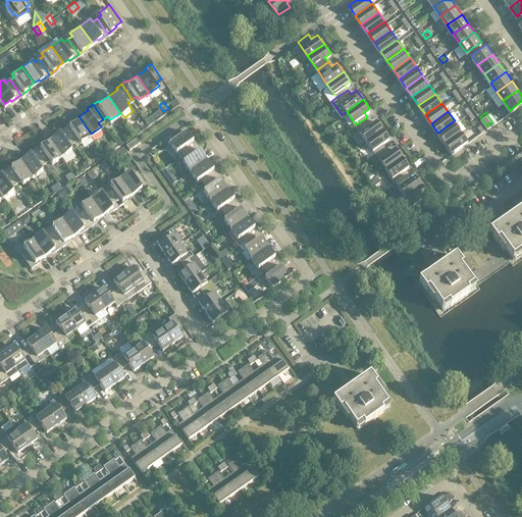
[(152,114),(149,113),(145,116),(149,122),(155,117),(152,114)]
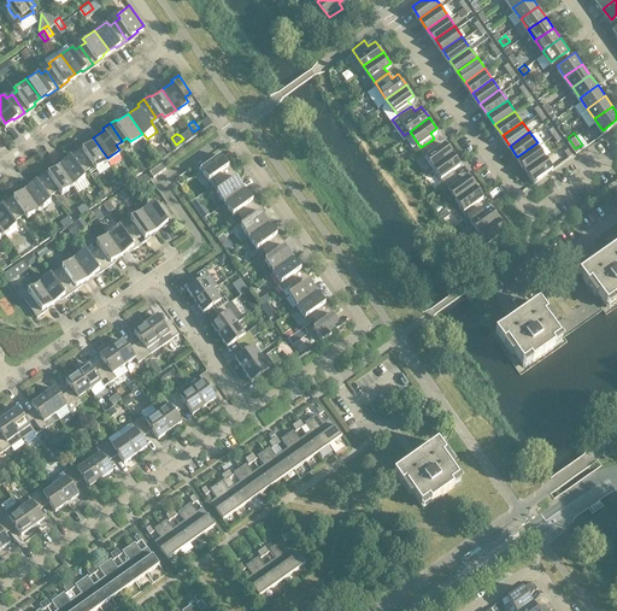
[(107,158),(93,137),(82,145),(81,144),(75,147),(87,165),(93,162),(95,165),(107,158)]
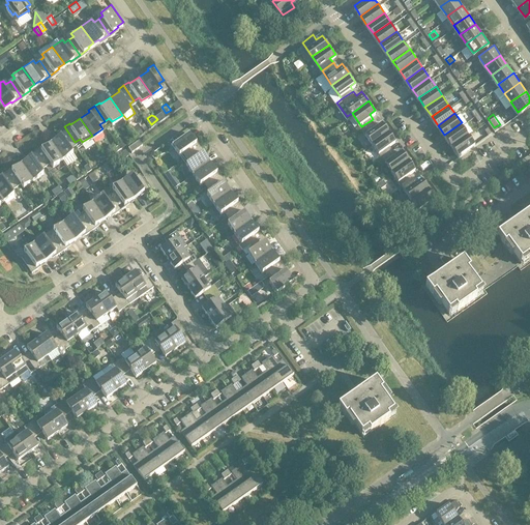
[(376,123),(373,119),(361,126),(372,141),(388,128),(382,119),(376,123)]
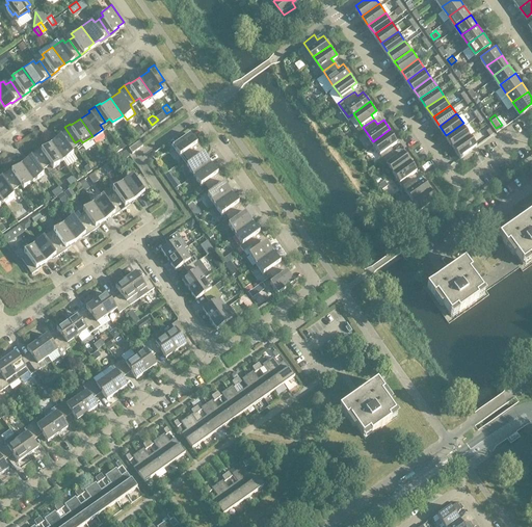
[(470,132),(463,123),(446,135),(452,145),(470,132)]
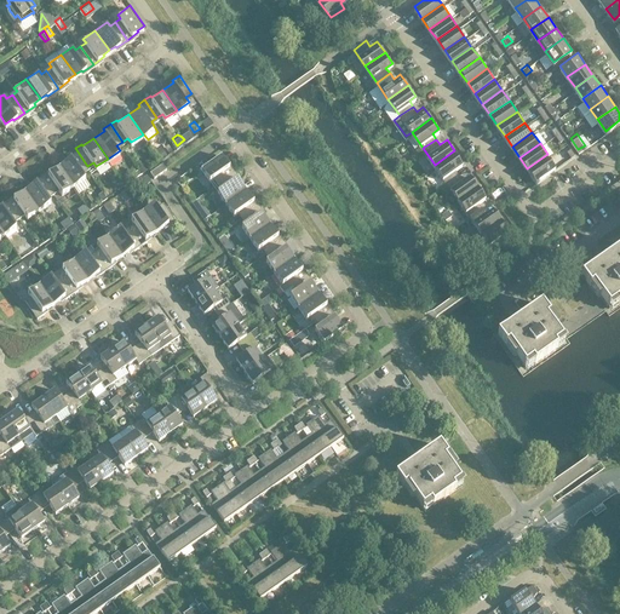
[(161,144),(154,148),(160,155),(166,151),(161,144)]
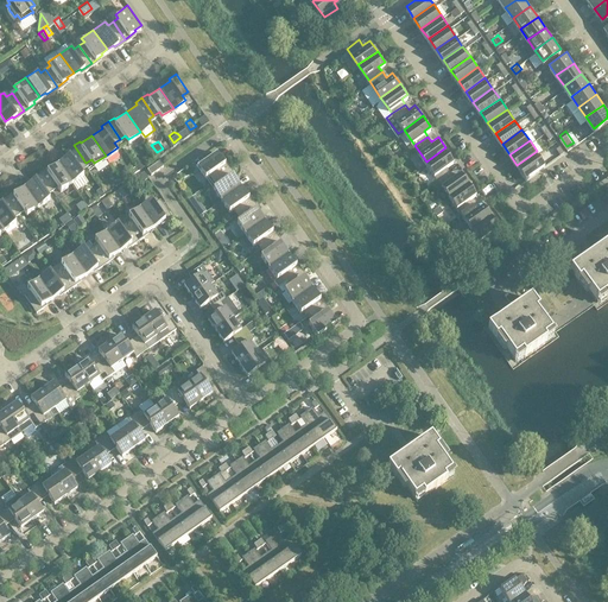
[(86,163),(74,145),(68,150),(69,152),(58,159),(73,179),(83,171),(81,166),(86,163)]
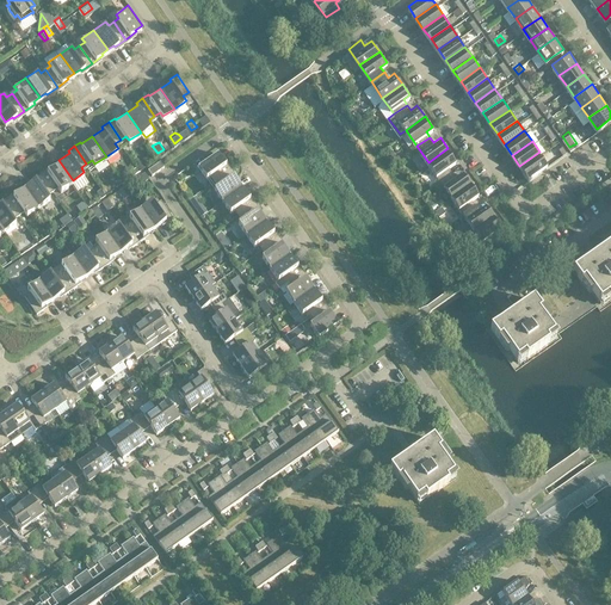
[(456,160),(448,148),(429,162),(439,178),(452,170),(449,165),(456,160)]
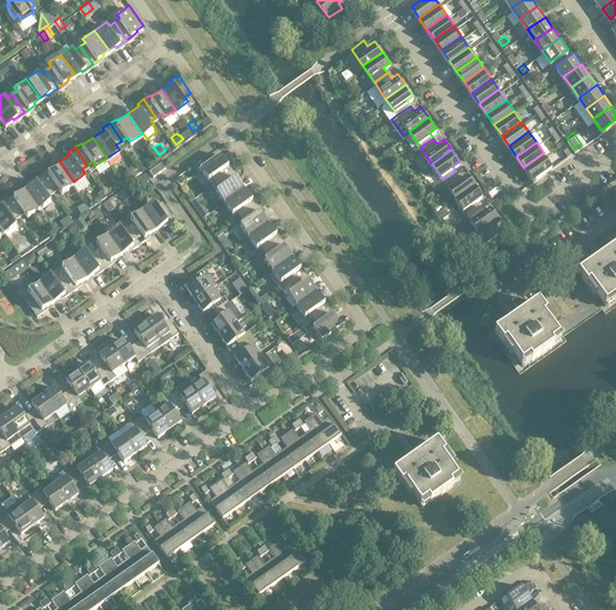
[(212,173),(217,179),(234,166),(229,160),(227,161),(219,150),(200,164),(208,176),(212,173)]
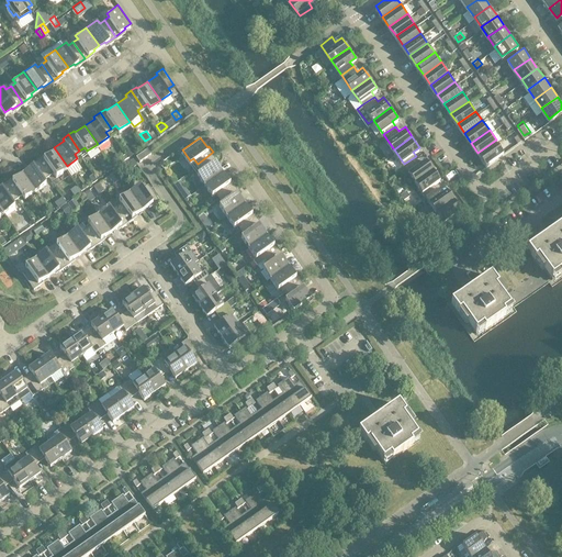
[(503,149),(496,140),(478,153),(485,163),(503,149)]
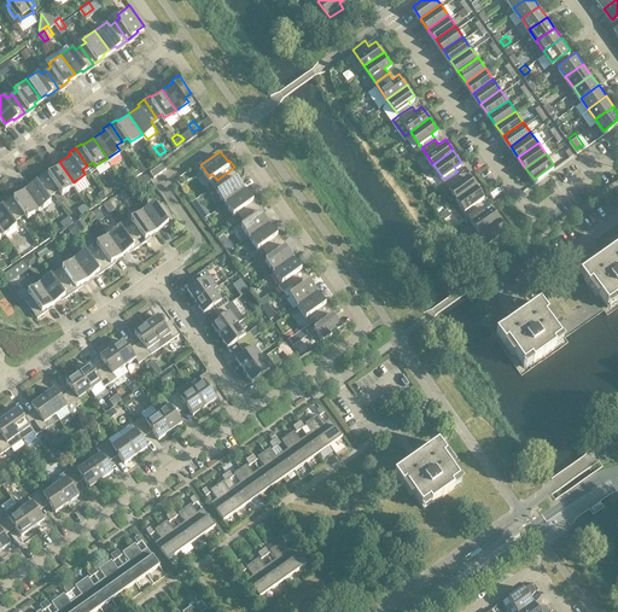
[(165,164),(162,159),(150,168),(153,174),(165,164)]
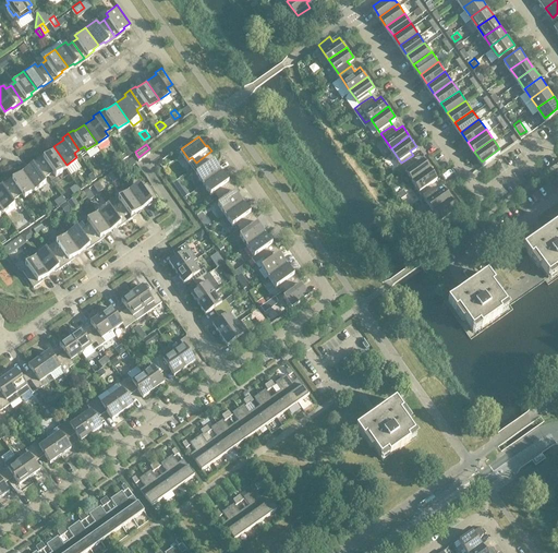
[(67,165),(53,146),(44,153),(43,152),(37,156),(48,171),(53,168),(56,171),(67,165)]
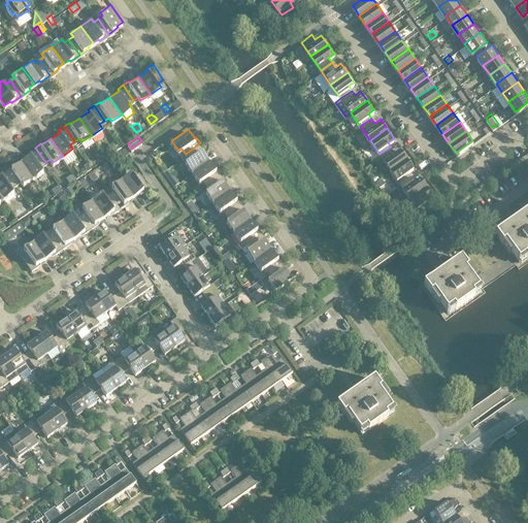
[(204,149),(200,142),(186,154),(189,159),(186,161),(192,170),(209,158),(203,150),(204,149)]
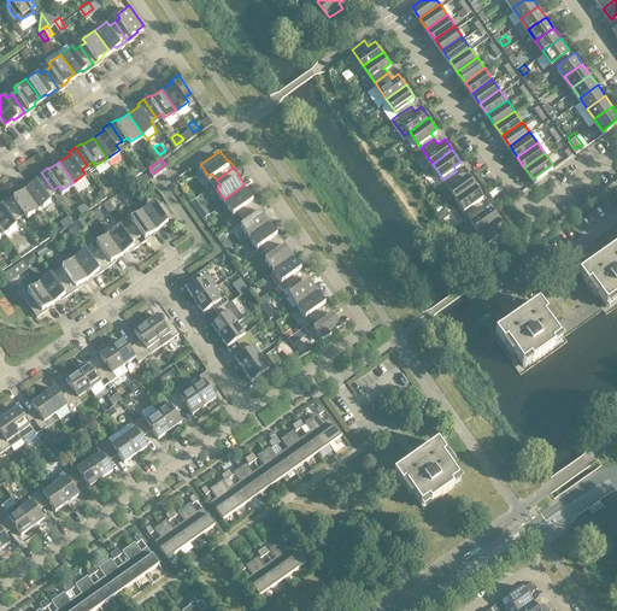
[(460,176),(457,171),(444,180),(456,197),(475,183),(468,171),(460,176)]
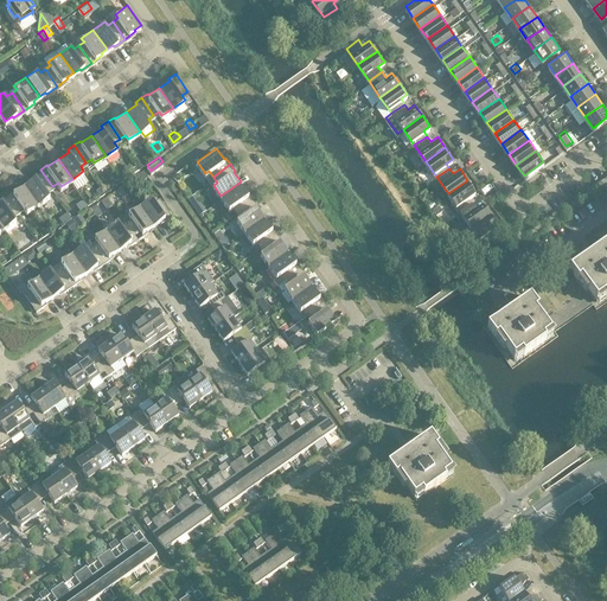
[(52,186),(40,170),(33,173),(34,176),(24,183),(38,203),(50,194),(46,190),(52,186)]
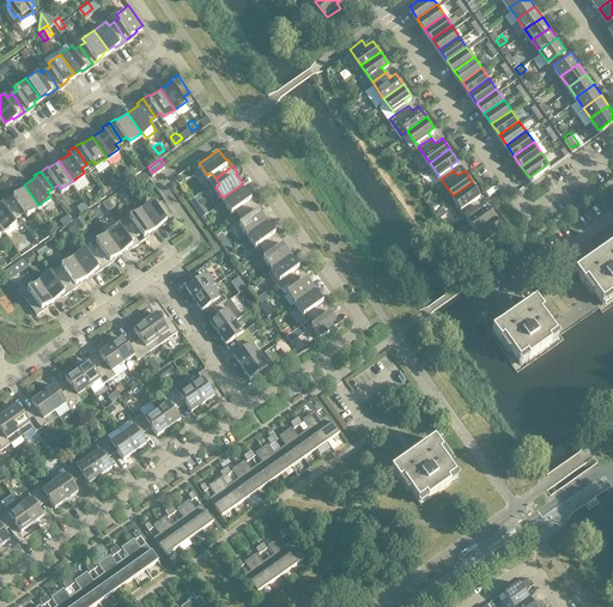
[(480,193),(472,182),(453,195),(463,212),(477,202),(473,198),(480,193)]
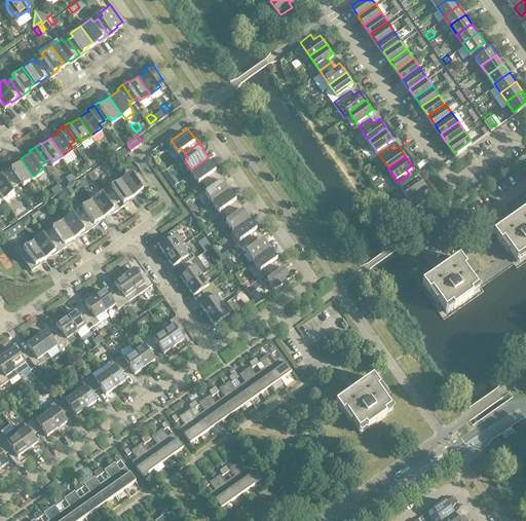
[(215,166),(209,157),(191,170),(198,180),(201,177),(205,182),(220,172),(216,165),(215,166)]
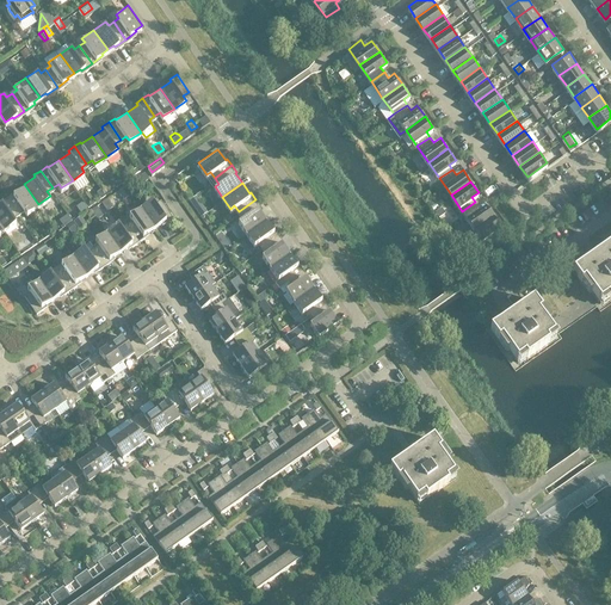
[(38,204),(24,184),(14,191),(13,190),(6,195),(19,211),(24,208),(28,211),(38,204)]
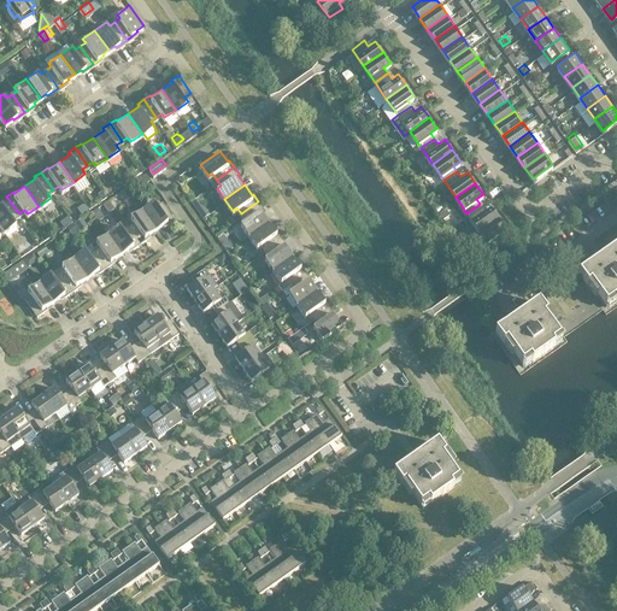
[(121,191),(119,191),(124,198),(130,193),(125,186),(121,191)]
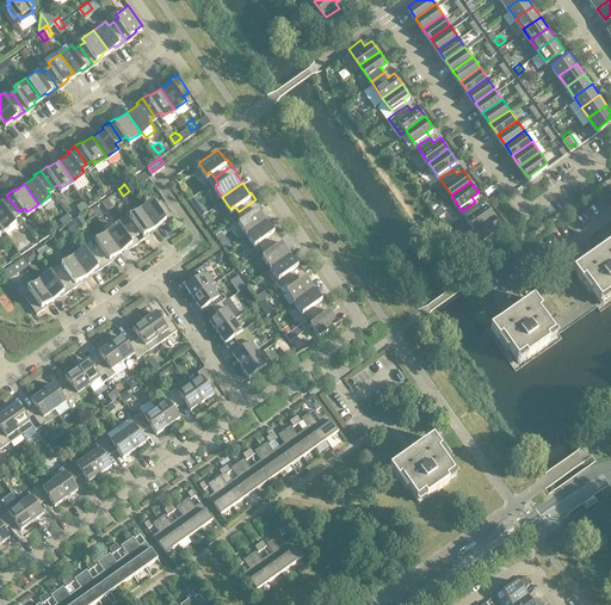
[(19,211),(6,195),(0,198),(1,201),(0,201),(0,221),(5,228),(16,220),(13,216),(19,211)]
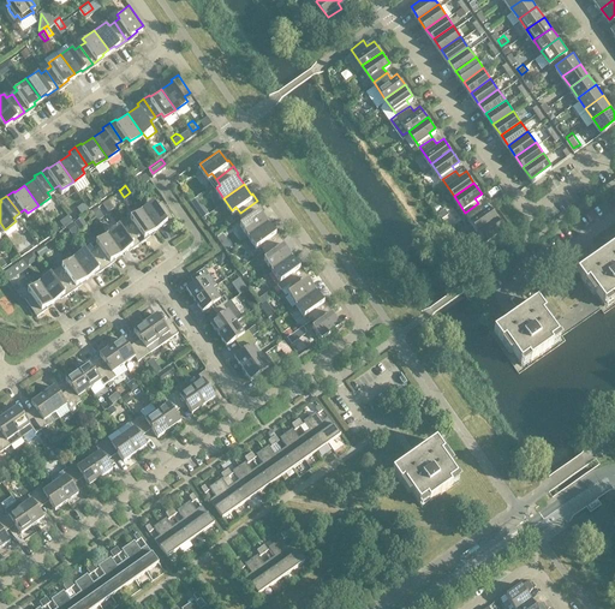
[(108,198),(103,201),(107,208),(113,204),(108,197),(108,198)]
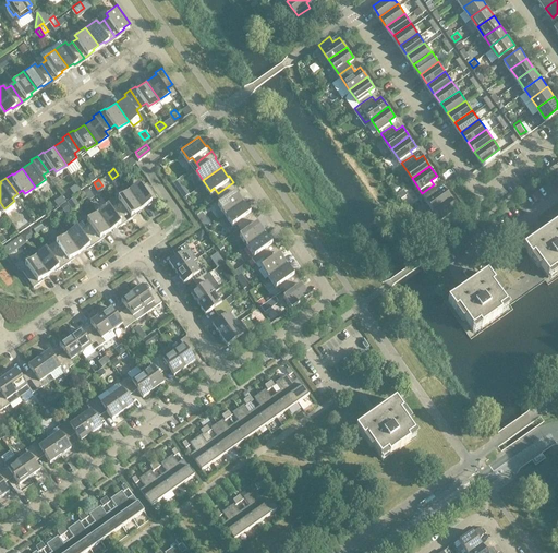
[(138,179),(129,187),(141,205),(150,199),(152,200),(158,195),(147,179),(142,183),(138,179)]
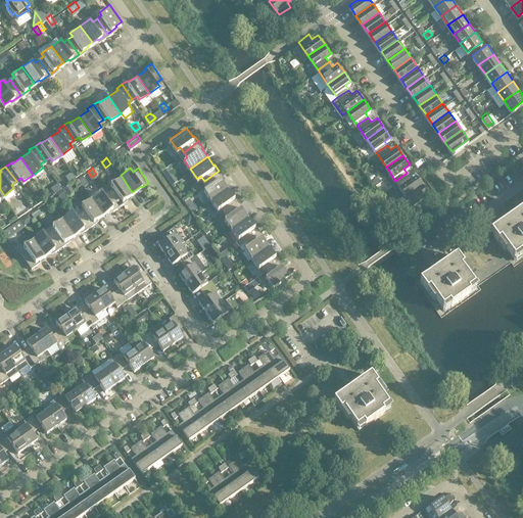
[(76,174),(72,169),(70,170),(69,169),(64,173),(68,178),(76,174)]
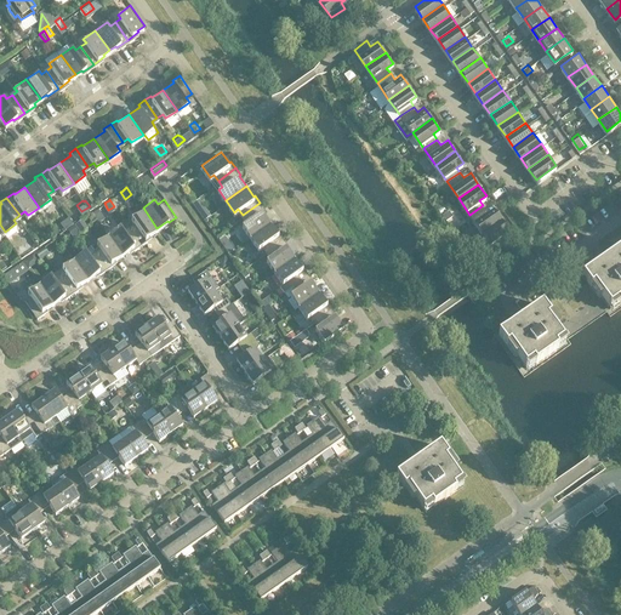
[(204,201),(198,205),(204,214),(210,209),(205,201),(204,201)]
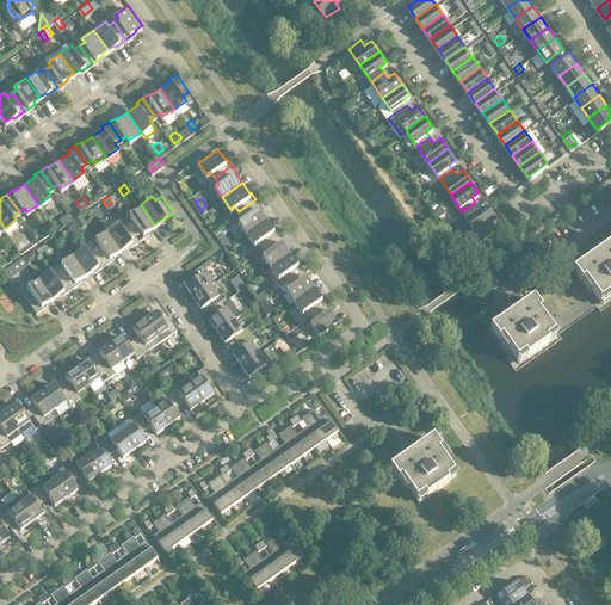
[(260,205),(255,199),(239,211),(242,217),(239,221),(246,232),(266,217),(259,207),(260,205)]
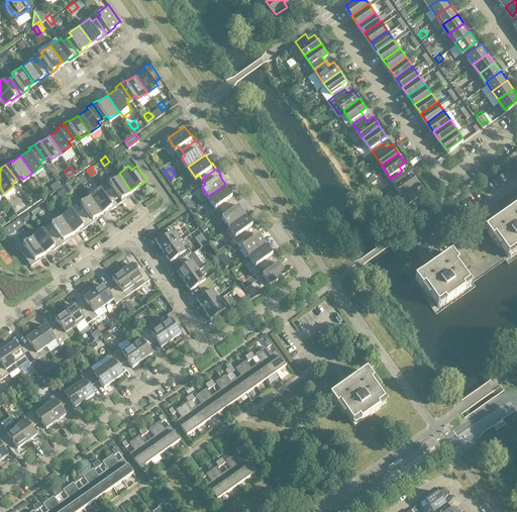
[(405,175),(402,171),(391,179),(401,192),(417,181),(411,171),(405,175)]
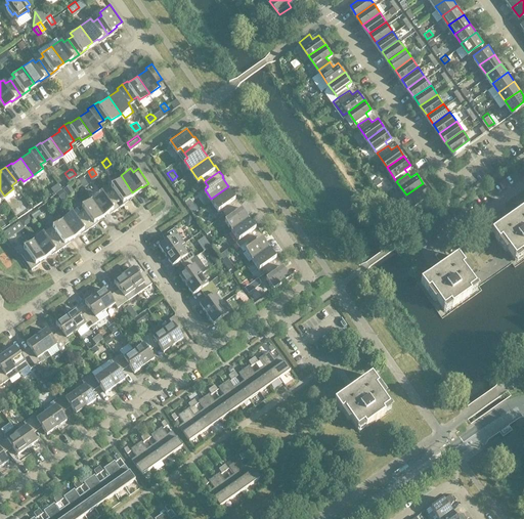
[(132,192),(121,175),(111,182),(113,185),(108,189),(119,204),(125,201),(124,199),(132,192)]
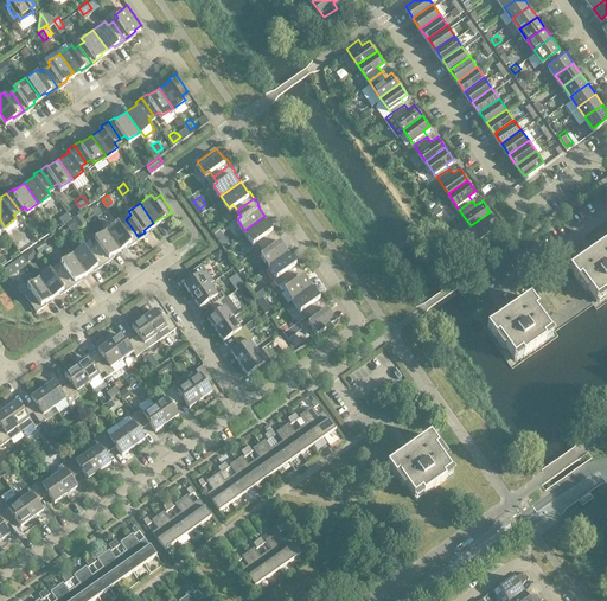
[(433,206),(433,208),(436,212),(442,208),(439,203),(433,206)]
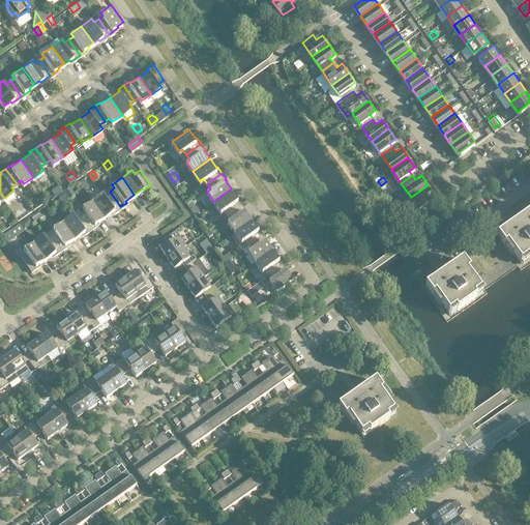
[(64,188),(68,196),(74,192),(69,185),(64,188)]
